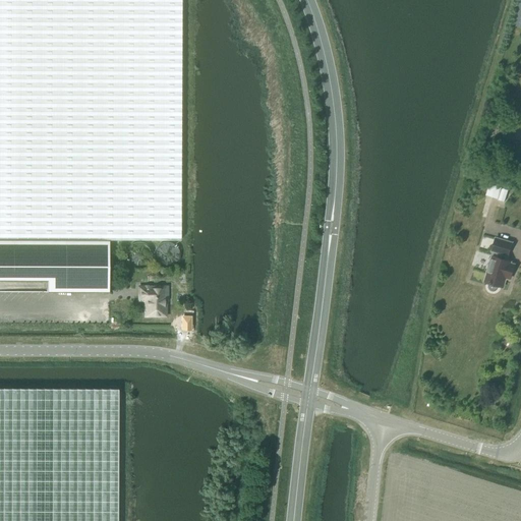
[(0,0),(0,238),(109,239),(180,239),(180,0),(0,0)]
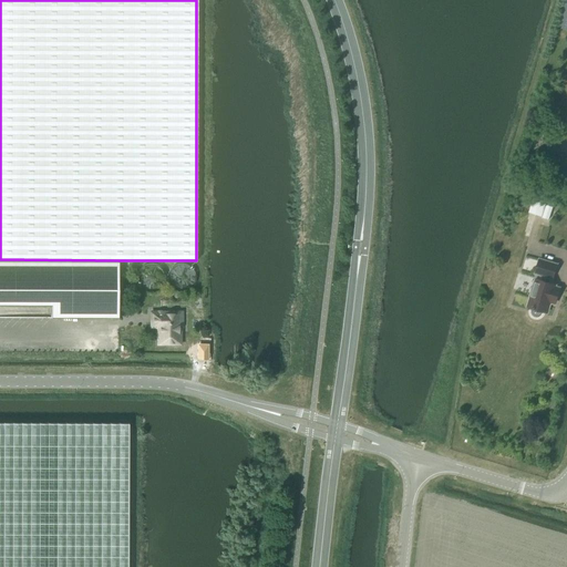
[(552,220),(555,209),(547,206),(543,217),(552,220)]
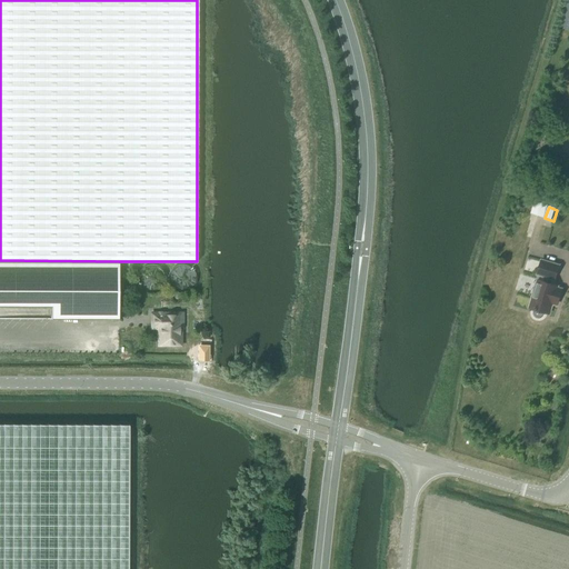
[(535,308),(533,310),(533,311),(533,312),(533,313),(533,315),(535,316),(536,317),(537,317),(538,318),(540,318),(540,317),(541,317),(542,316),(543,315),(545,311),(549,313),(552,303),(557,305),(558,300),(557,298),(558,293),(560,292),(561,288),(557,287),(558,286),(552,283),(553,279),(555,279),(559,265),(541,259),(538,272),(545,275),(538,296),(533,293),(529,306),(535,308)]
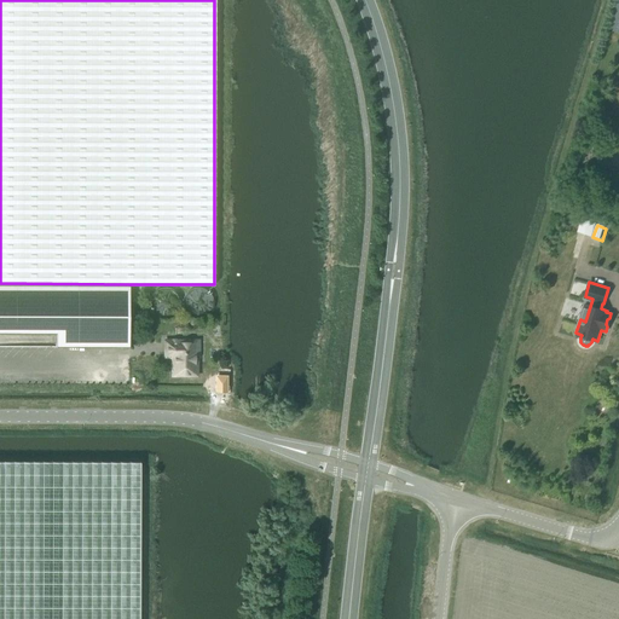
[(129,284),(0,283),(0,333),(56,333),(56,347),(129,347),(129,284)]
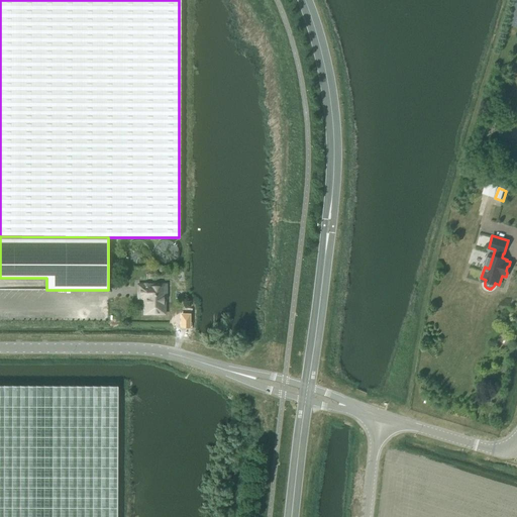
[(144,298),(144,313),(154,313),(154,309),(164,309),(164,298),(166,298),(166,285),(138,284),(138,298),(144,298)]
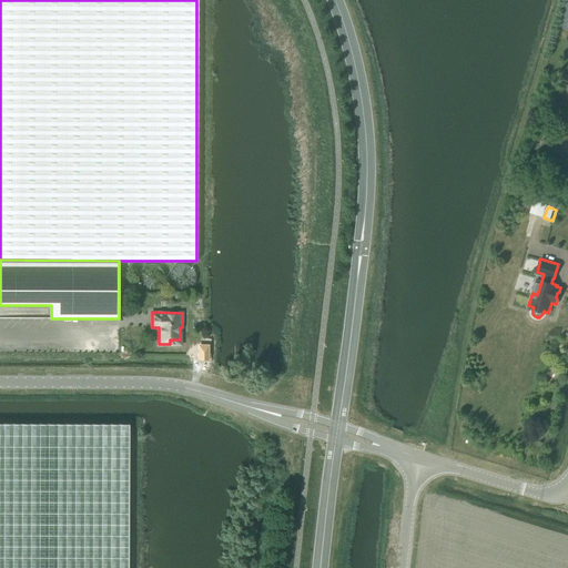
[(0,567),(128,567),(129,424),(0,423),(0,567)]
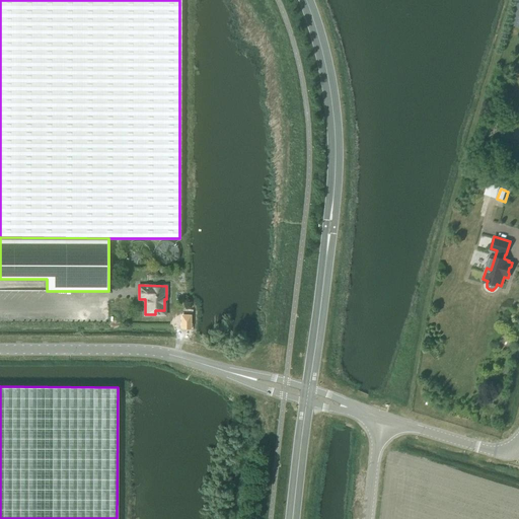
All buildings are outlined.
